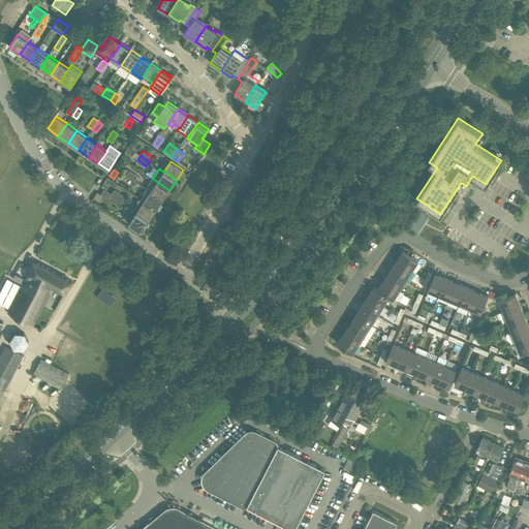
[(129,170),(126,176),(134,182),(138,177),(129,170)]
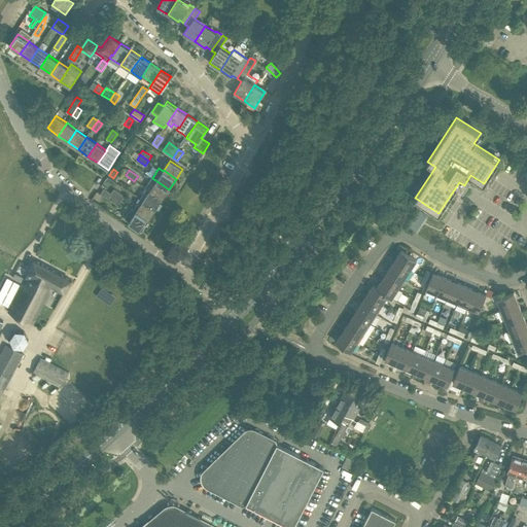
[(163,199),(169,189),(152,178),(145,187),(163,199)]
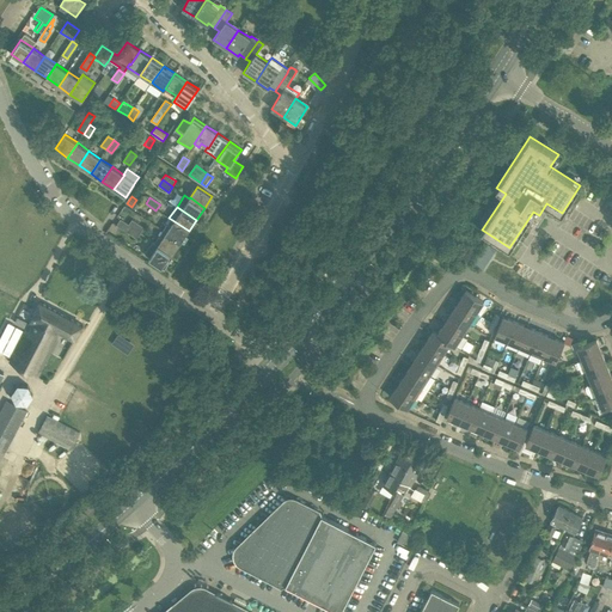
[(181,243),(189,231),(169,218),(171,220),(163,231),(181,243)]
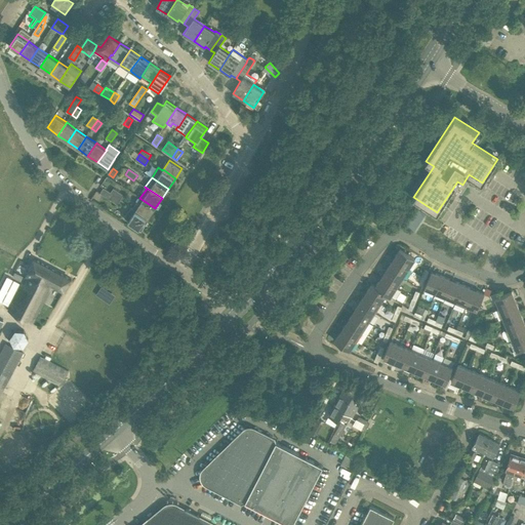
[(118,205),(121,200),(121,199),(111,192),(104,188),(101,193),(118,205)]
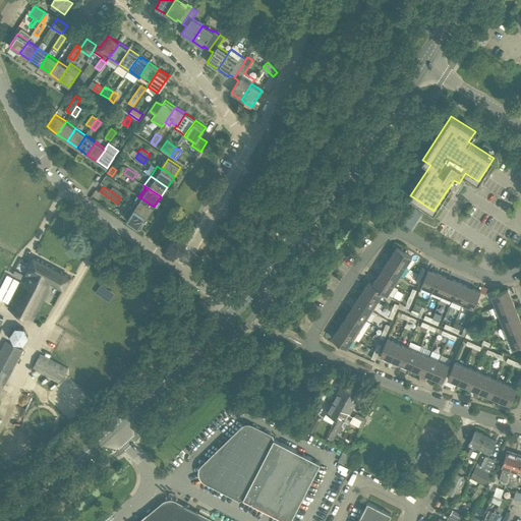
[(120,197),(123,194),(114,188),(112,187),(110,190),(120,197)]
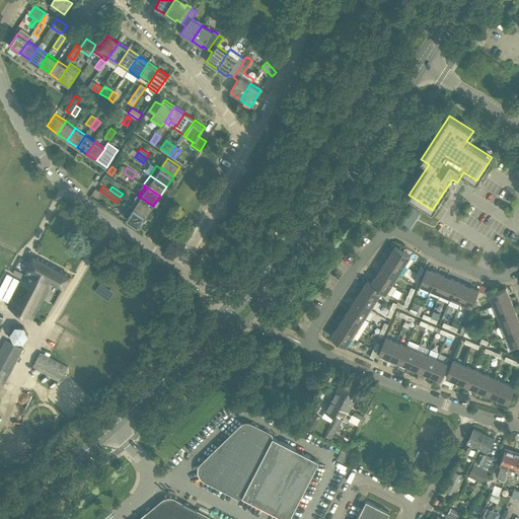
[(147,216),(153,206),(138,196),(132,206),(147,216)]
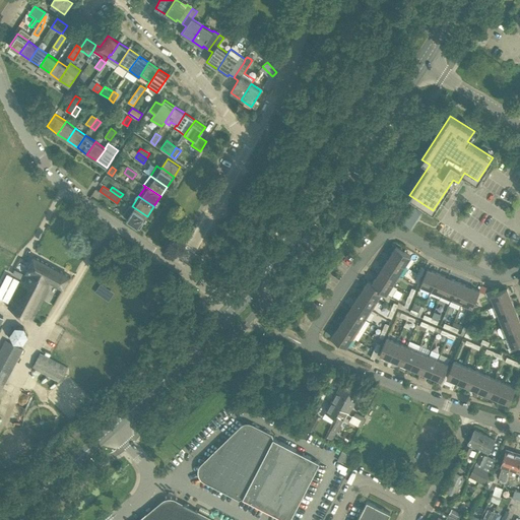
[(132,206),(130,205),(123,215),(127,218),(139,226),(147,216),(132,206)]
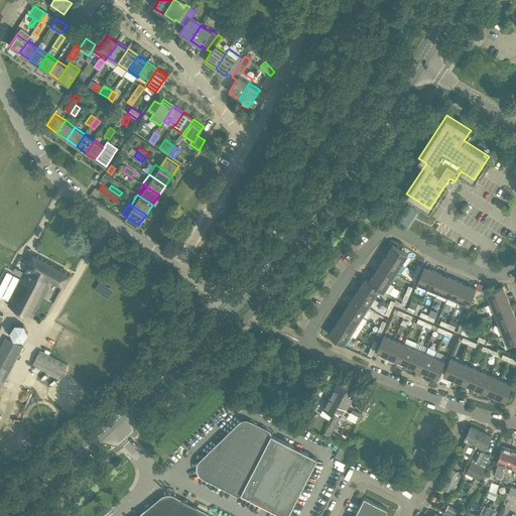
[(387,254),(402,264),(407,254),(393,245),(387,254)]
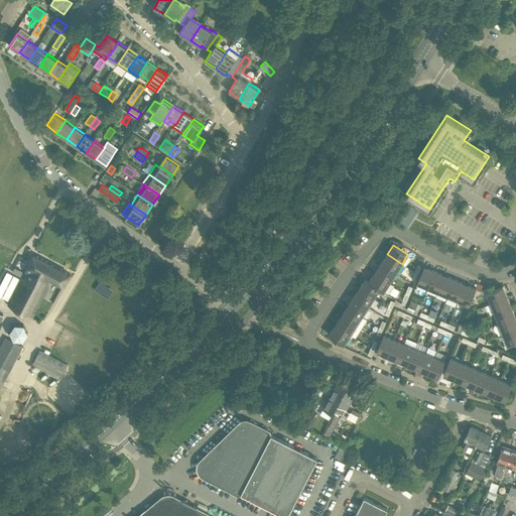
[(396,273),(402,264),(387,254),(381,263),(396,273)]
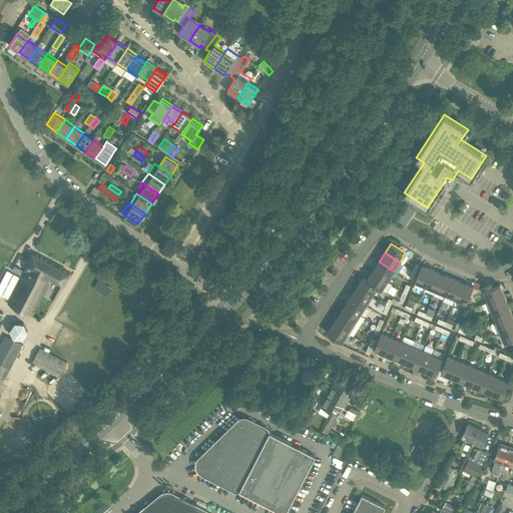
[(69,274),(33,253),(8,304),(31,317),(52,279),(63,285),(69,274)]
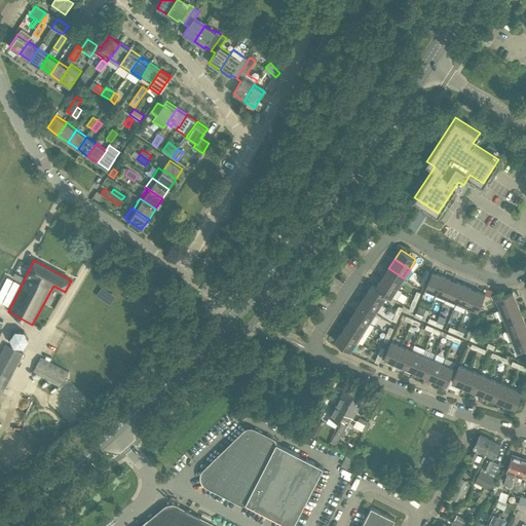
[(382,277),(398,288),(404,278),(388,268),(382,277)]
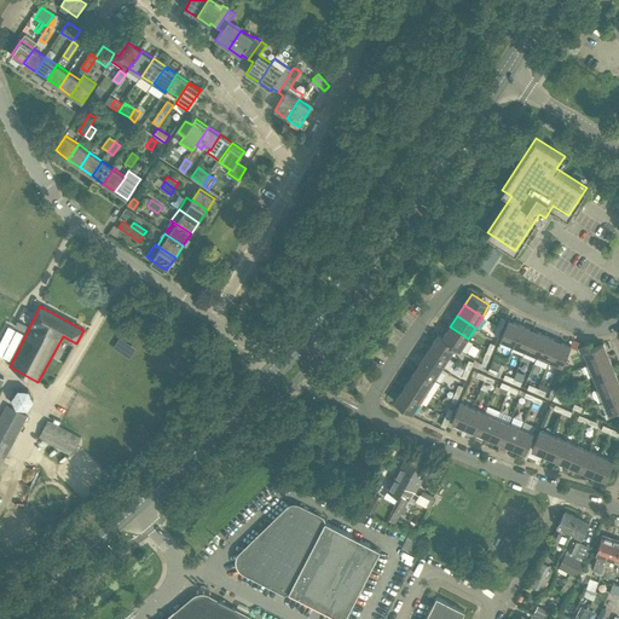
[(513,345),(521,325),(509,320),(501,340),(513,345)]
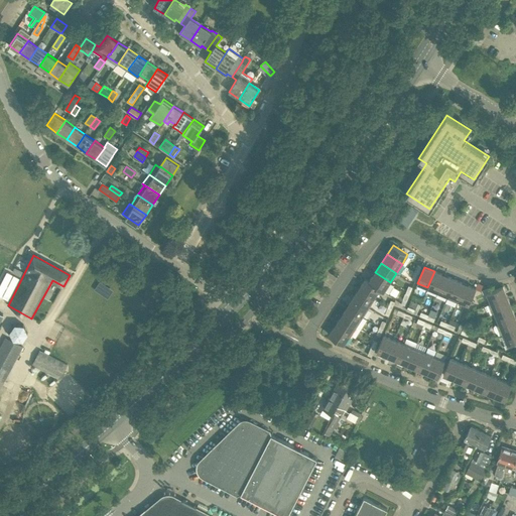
[(434,271),(427,287),(437,291),(444,275),(434,271)]
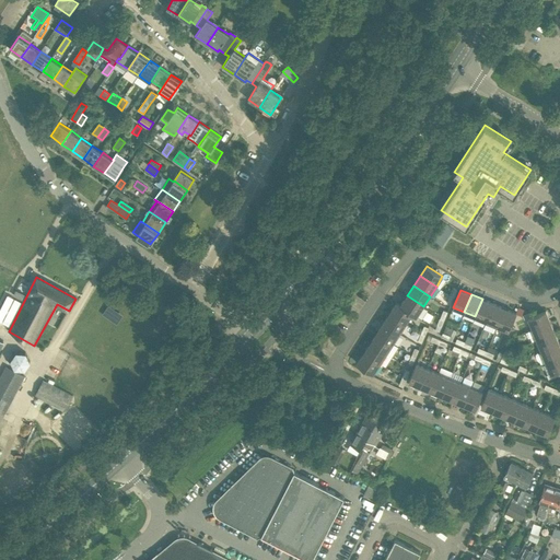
[(417,316),(423,306),(407,295),(400,305),(417,316)]
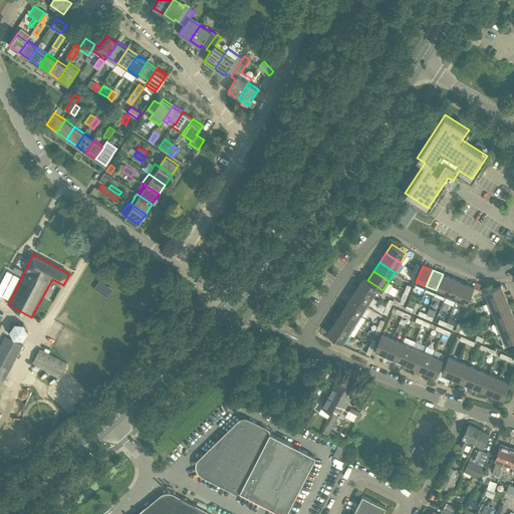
[(446,295),(453,279),(443,274),(436,290),(446,295)]
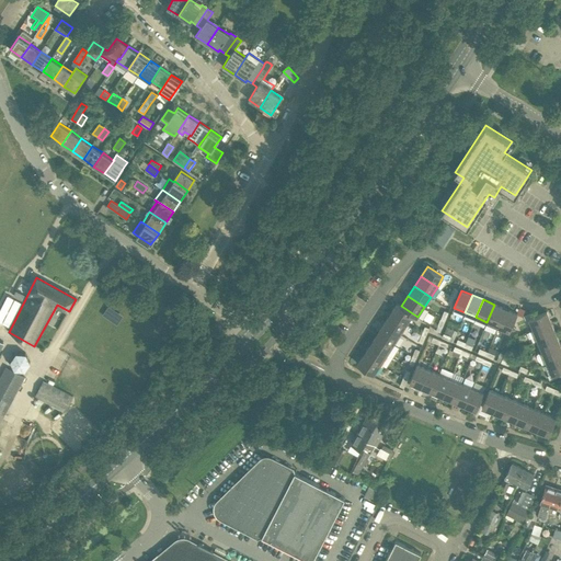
[(391,313),(407,324),(413,316),(416,318),(418,317),(401,306),(398,304),(391,313)]
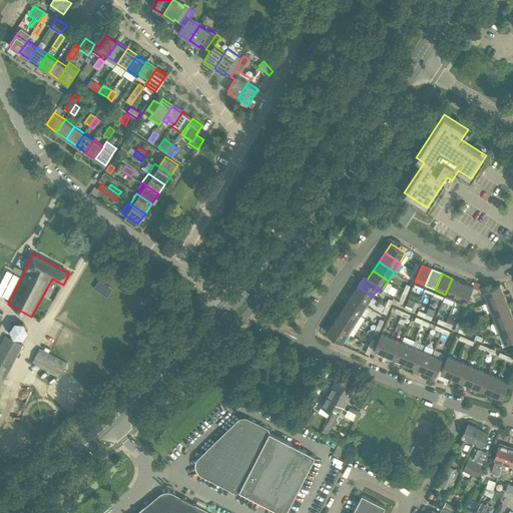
[(452,279),(445,295),(455,299),(462,283),(452,279)]
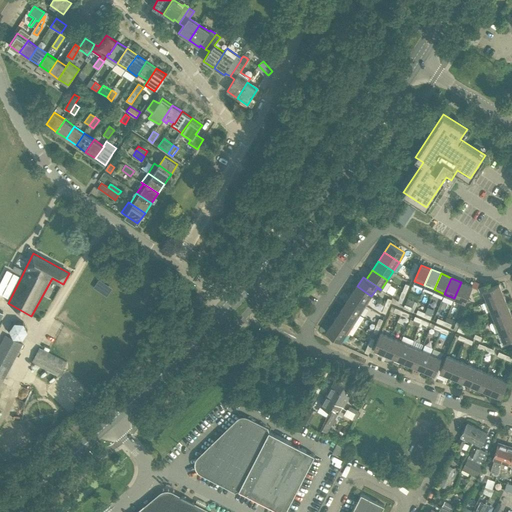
[(461,282),(454,298),(465,303),(472,286),(461,282)]
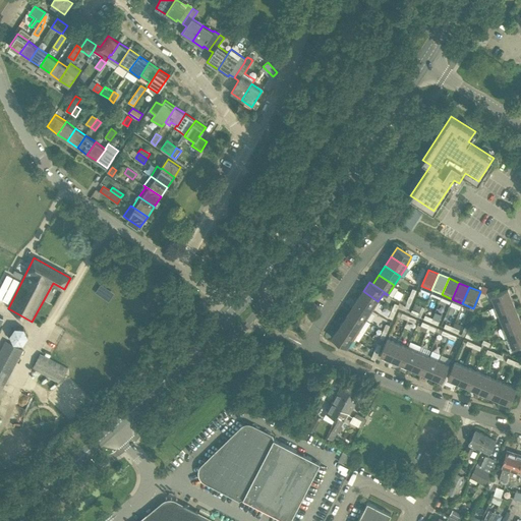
[(496,306),(512,299),(508,289),(496,294),(494,290),(486,293),(488,297),(491,296),(496,306)]
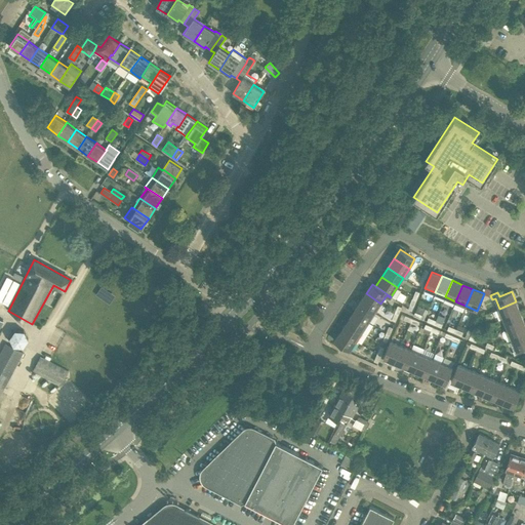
[(374,313),(380,304),(366,293),(360,303),(374,313)]
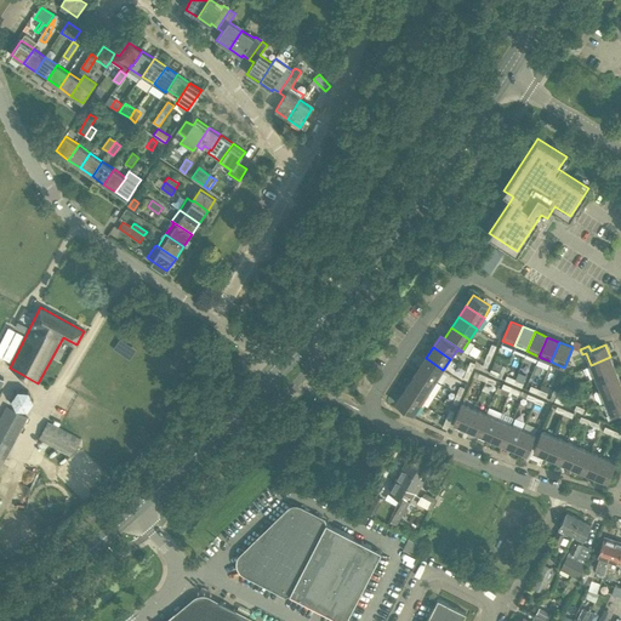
[(194,365),(183,354),(174,364),(184,374),(194,365)]
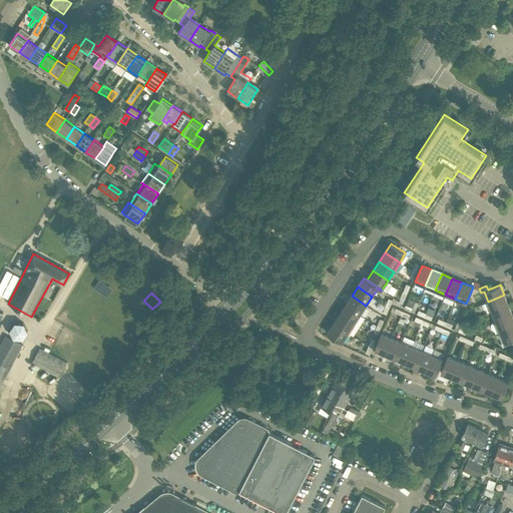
[(493,312),(509,305),(504,295),(488,302),(493,312)]
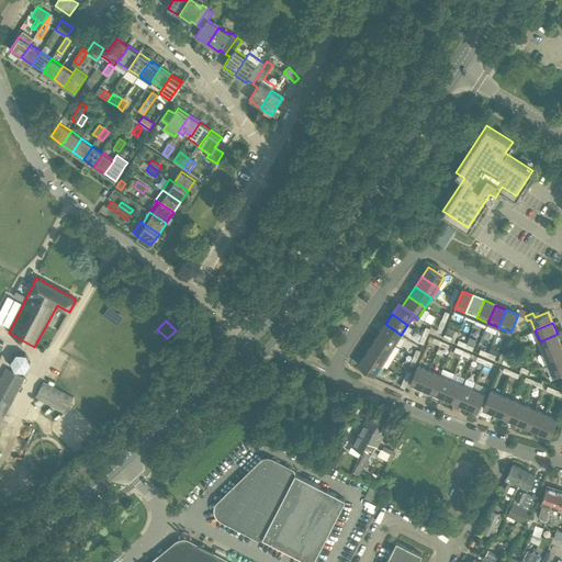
[(398,339),(401,335),(385,324),(379,335),(394,345),(398,339)]
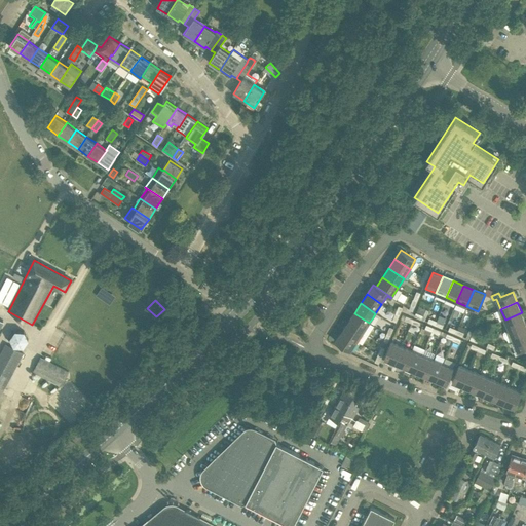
[(522,312),(505,320),(510,330),(525,324),(522,312)]
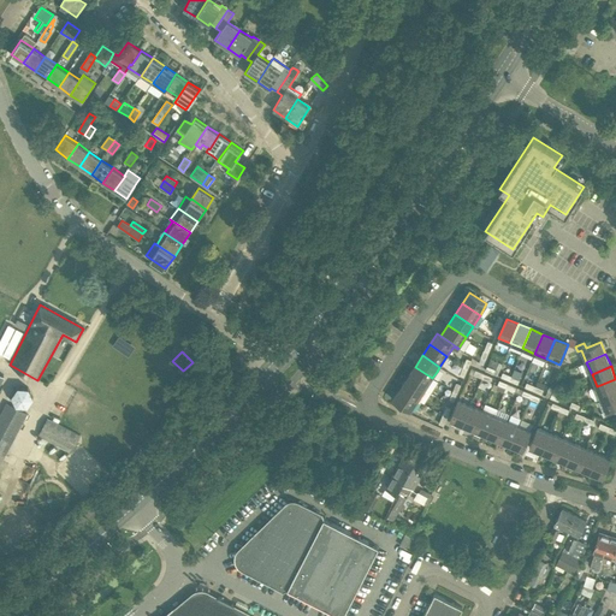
[(408,378),(425,390),(432,378),(415,367),(408,378)]
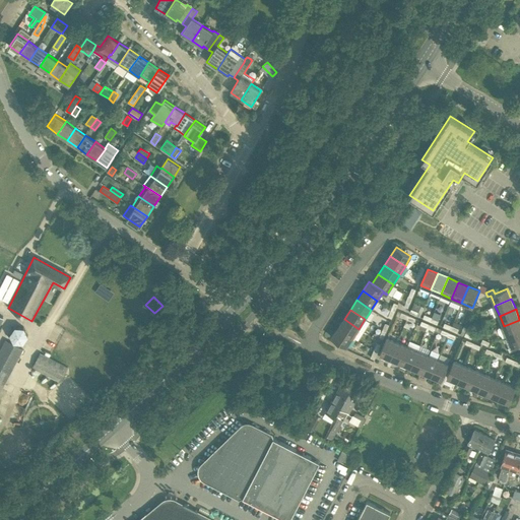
[(352,338),(359,329),(344,319),(338,328),(352,338)]
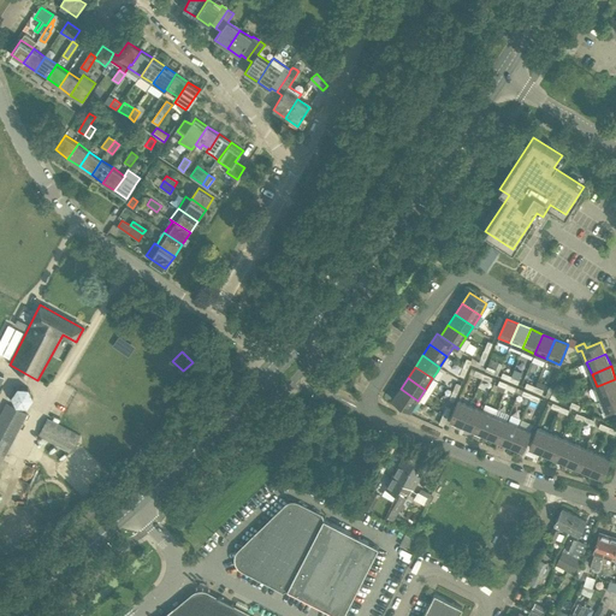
[(615,392),(615,379),(597,386),(592,389),(597,401),(602,398),(615,392)]
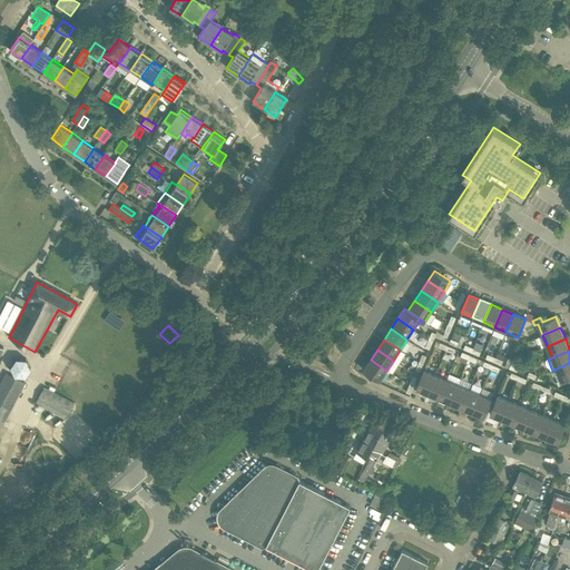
[(380,381),(386,371),(371,360),(364,370),(380,381)]
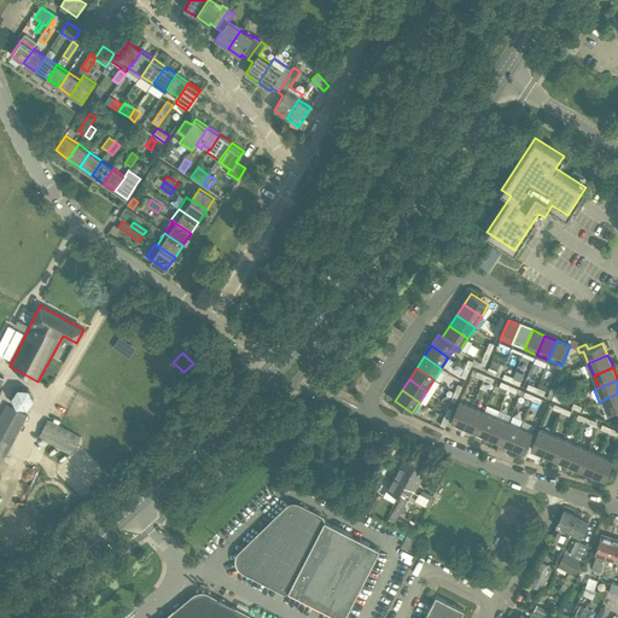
[(617,394),(604,400),(608,412),(604,414),(605,419),(613,415),(612,410),(617,408),(617,394)]
